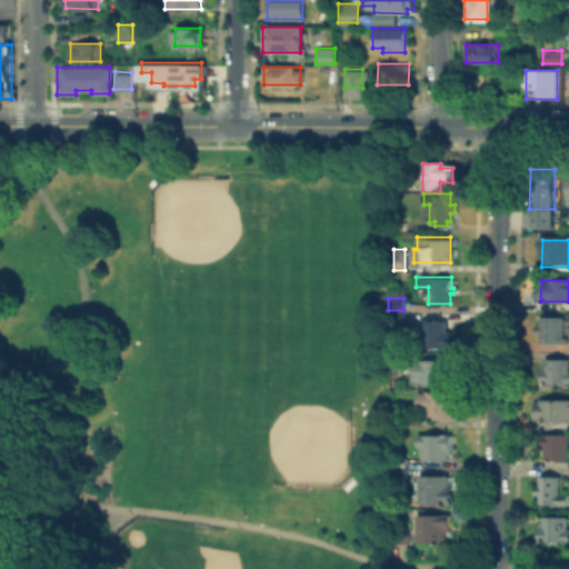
[(388,321),(388,311),(403,311),(403,321),(388,321)]
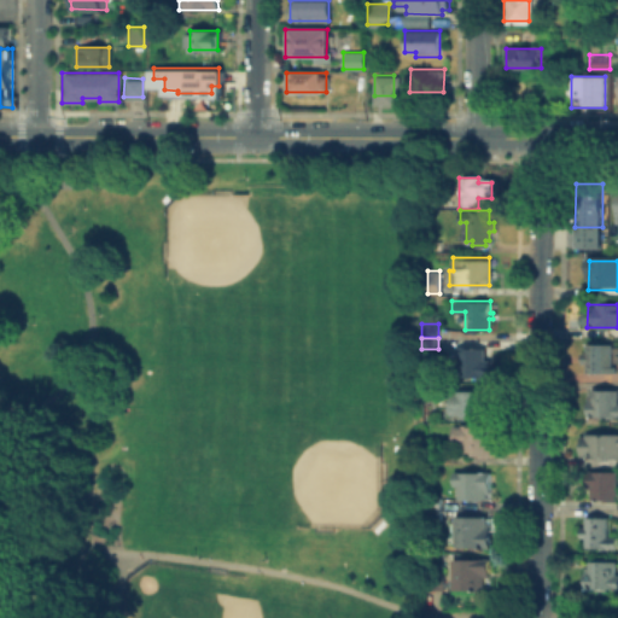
[(456,344),(471,344),(471,345),(483,345),(484,359),(488,359),(488,374),(458,374),(456,344)]
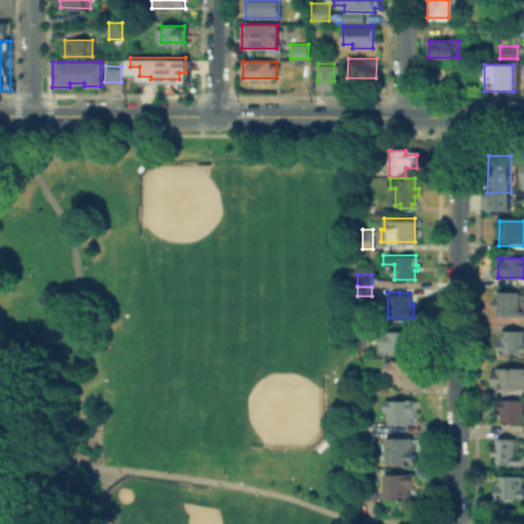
[(520,295),(520,317),(497,317),(497,295),(520,295)]
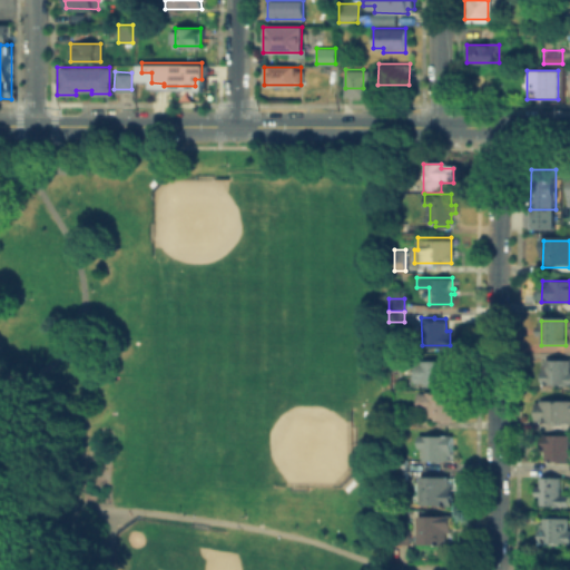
[(454,357),(454,381),(413,381),(412,357),(454,357)]
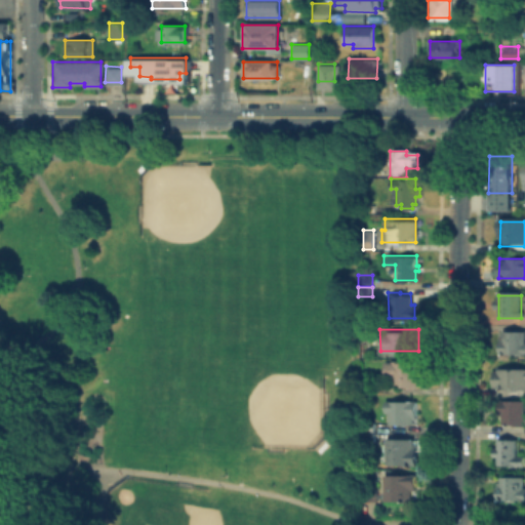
[(524,354),(501,354),(501,332),(524,332),(524,354)]
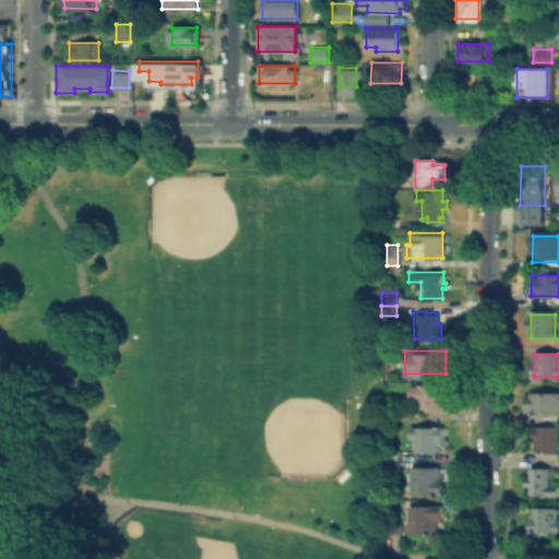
[(407,382),(443,382),(443,393),(447,393),(447,402),(443,402),(443,409),(421,409),(421,405),(407,405),(407,382)]
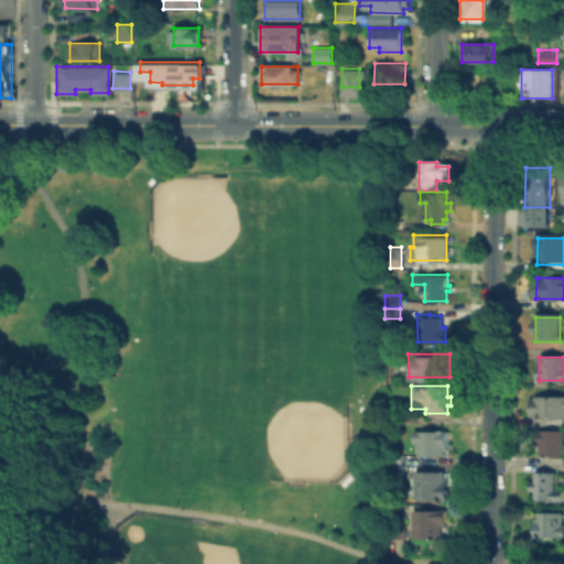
[(531,399),(563,399),(563,420),(531,420),(531,399)]
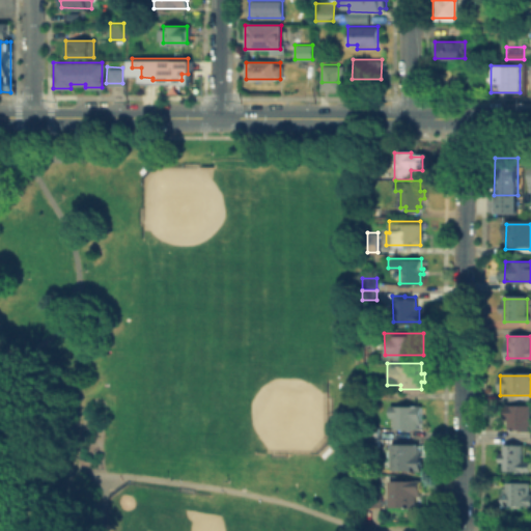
[(388,403),(420,403),(420,422),(417,422),(417,427),(392,427),(392,416),(388,416),(388,403)]
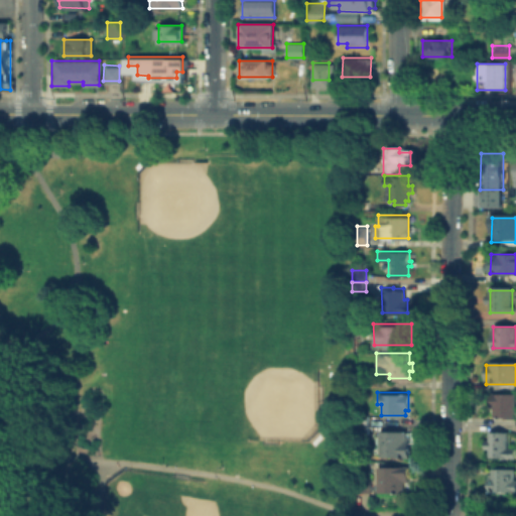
[(515,419),(494,419),(494,396),(515,396),(515,419)]
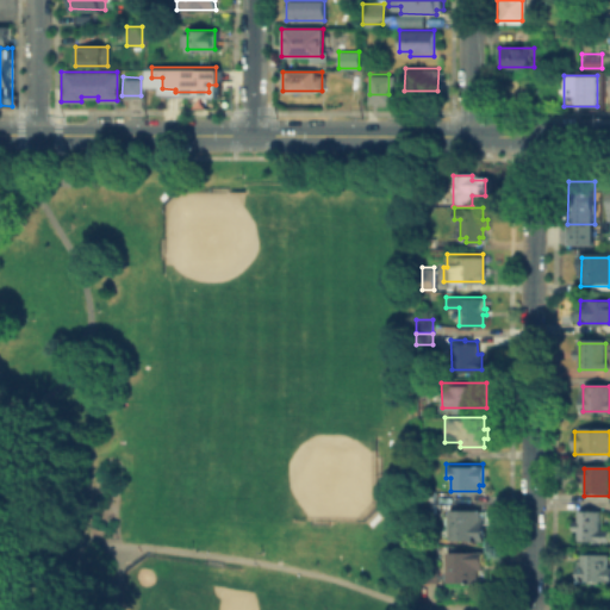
[(434,489),(434,500),(418,500),(418,489),(434,489)]
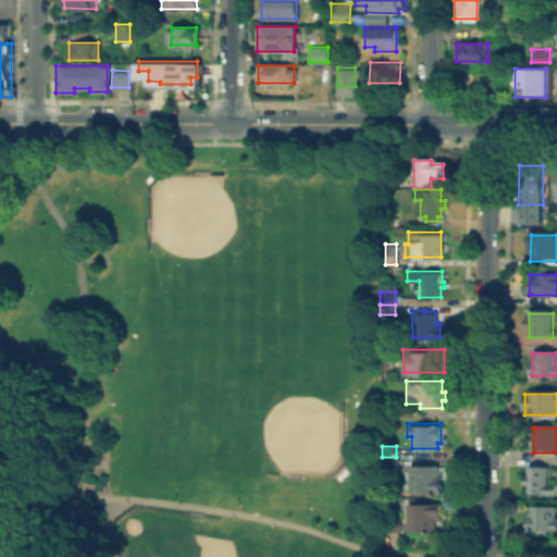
[(396,457),(396,467),(382,467),(382,457),(396,457)]
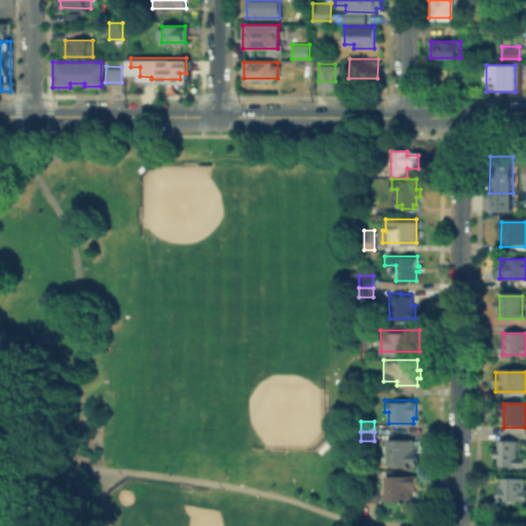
[(413,438),(413,445),(415,445),(415,464),(385,464),(385,438),(413,438)]
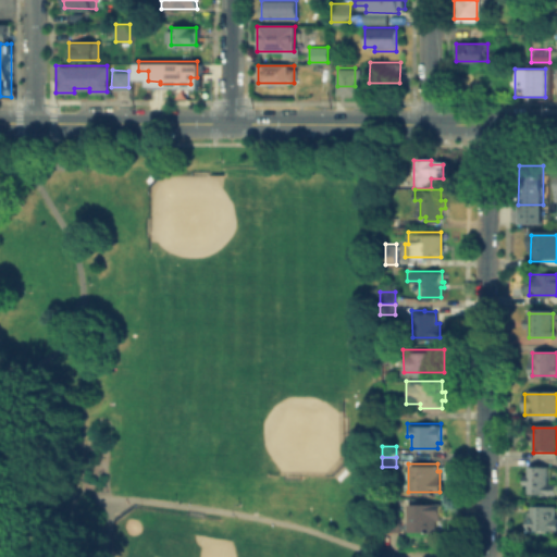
[(547,469),(547,486),(556,486),(556,496),(528,496),(528,468),(547,469)]
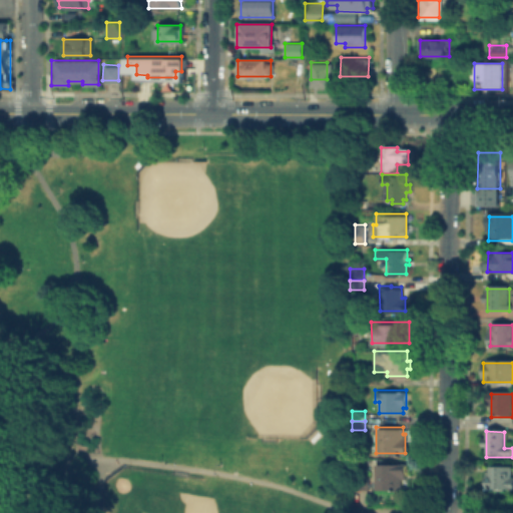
[(405,462),(405,477),(400,477),(400,488),(374,488),(374,486),(371,486),(371,480),(373,480),(373,463),(405,462)]
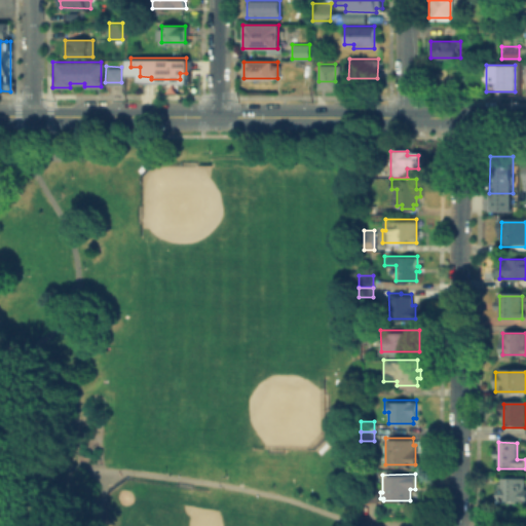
[(500,481),(525,481),(525,503),(499,503),(500,481)]
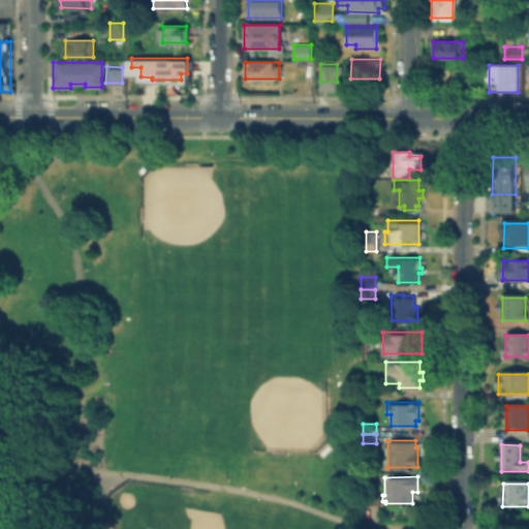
[(377,504),(377,489),(363,489),(363,504),(377,504)]
